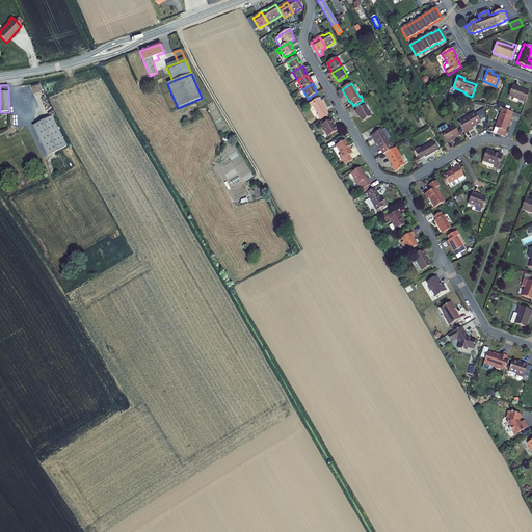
[(509,96),(526,102),(529,92),(512,86),(509,96)]
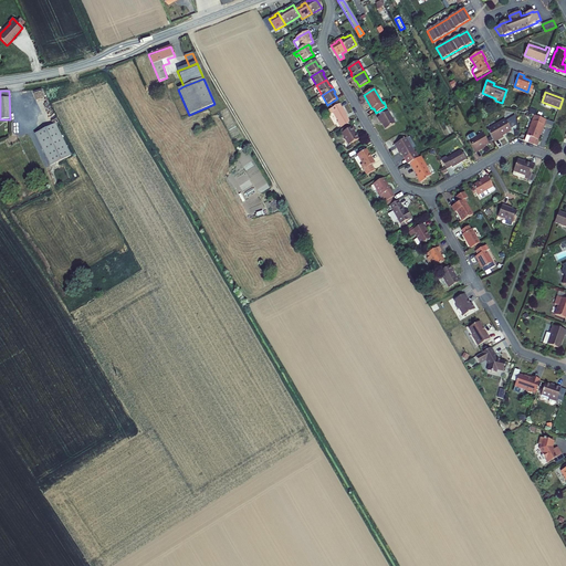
[(347,118),(345,116),(347,115),(343,107),(342,107),(339,104),(327,111),(329,115),(333,113),(338,122),(337,123),(341,128),(350,123),(347,118)]
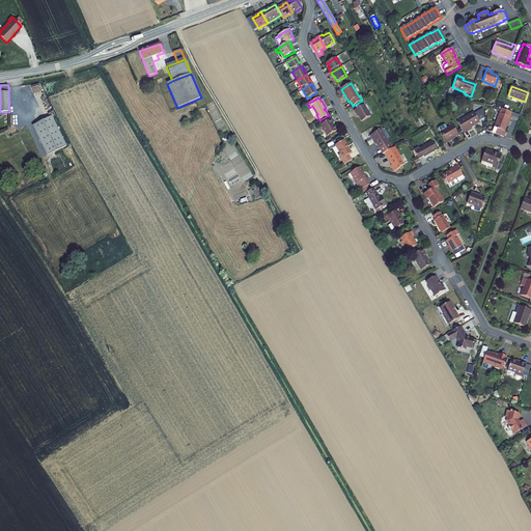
[(354,111),(357,115),(358,114),(362,121),(370,116),(364,105),(355,110),(354,111)]
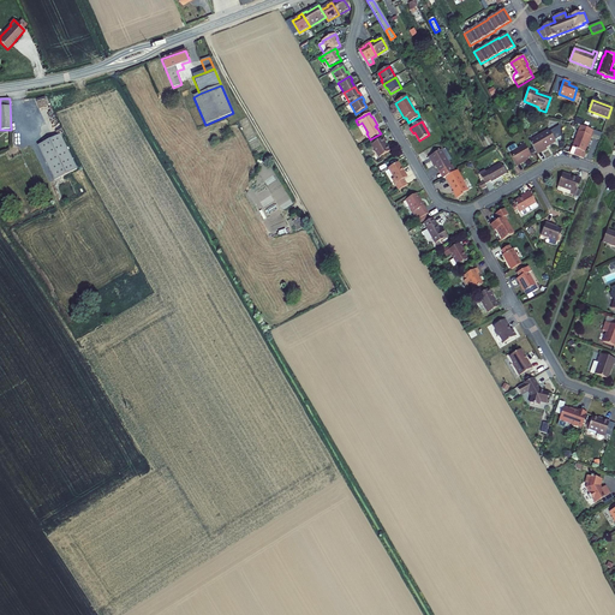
[(585,153),(589,141),(590,141),(593,131),(580,125),(569,154),(584,159),(586,153),(585,153)]
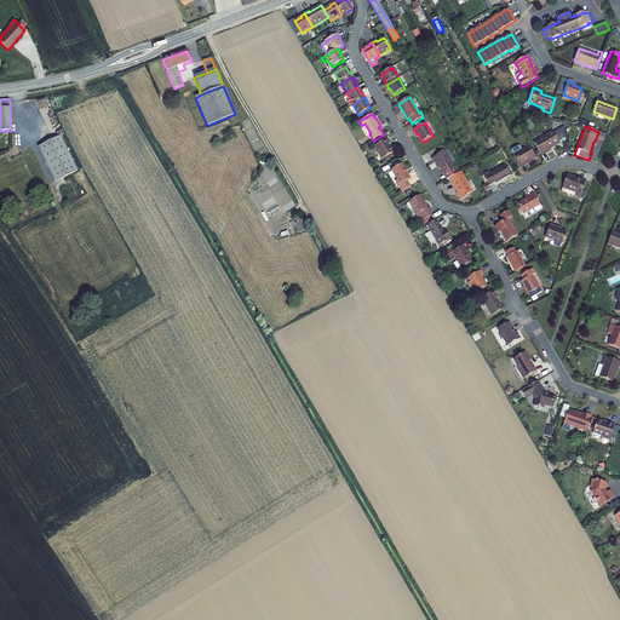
[(541,156),(545,154),(545,153),(550,149),(560,143),(554,132),(534,143),(541,156)]
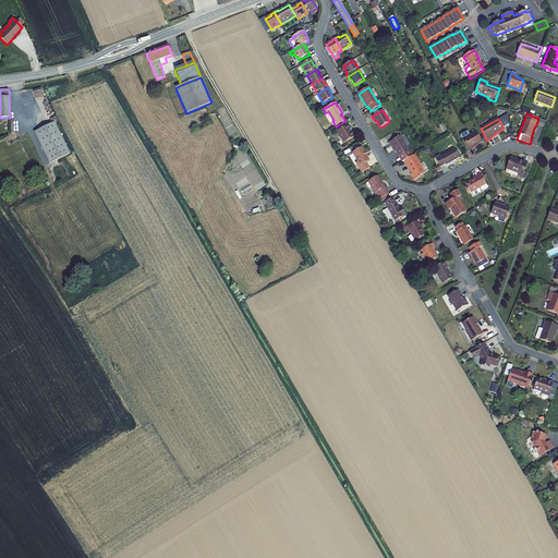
[(55,123),(35,133),(50,164),(70,154),(55,123)]
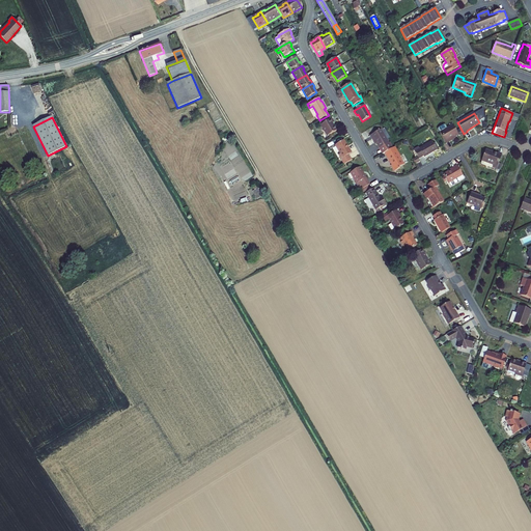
[(334,122),(332,119),(320,126),(328,137),(336,131),(332,123),(334,122)]
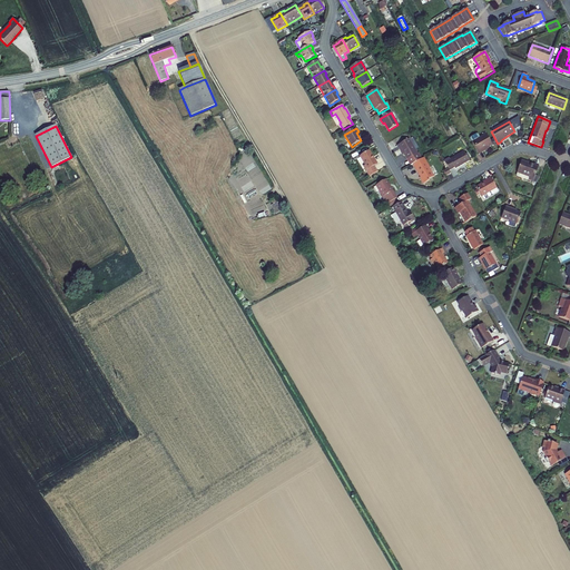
[(470,139),(479,155),(487,150),(485,149),(492,145),(485,135),(480,138),(478,135),(477,135),(471,138),(470,139)]
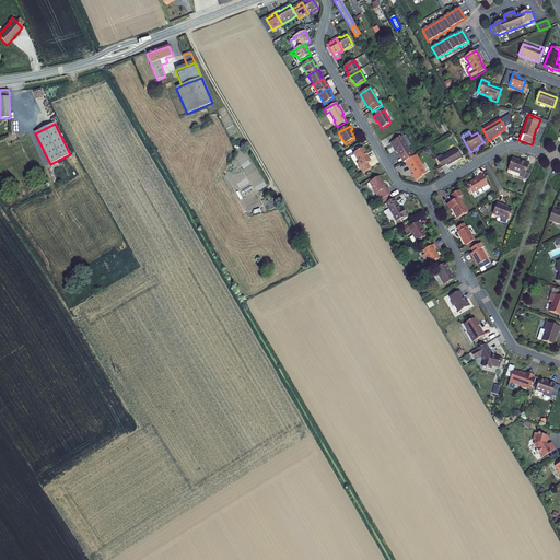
[(397,152),(400,158),(404,163),(406,162),(413,158),(401,137),(391,143),(393,148),(394,147),(397,152)]
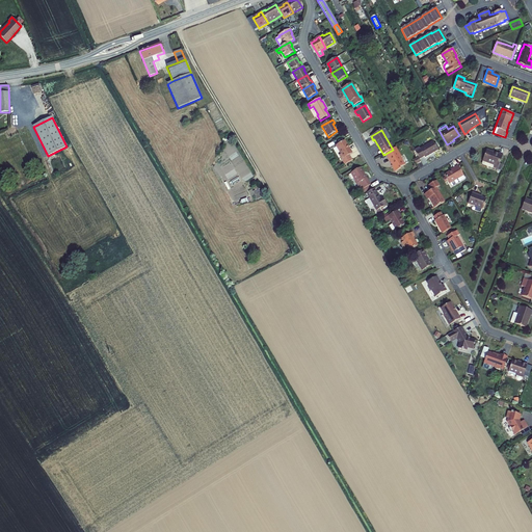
[(349,155),(352,154),(345,140),(336,145),(341,155),(339,156),(345,165),(352,160),(349,155)]
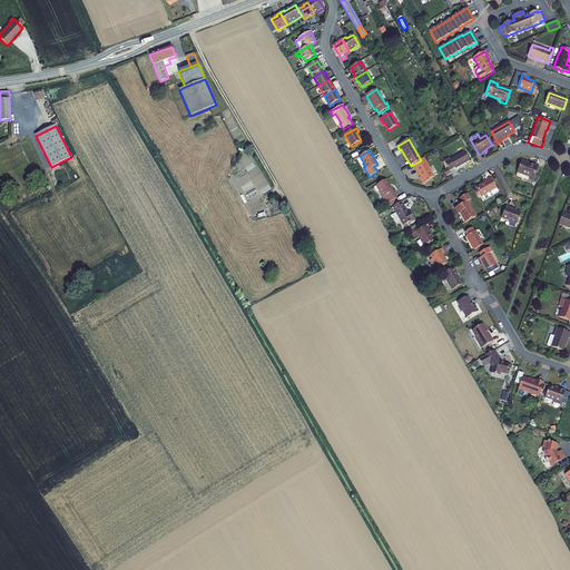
[(455,169),(469,161),(469,160),(463,151),(450,159),(449,158),(444,161),(449,169),(450,172),(454,168),(455,169)]
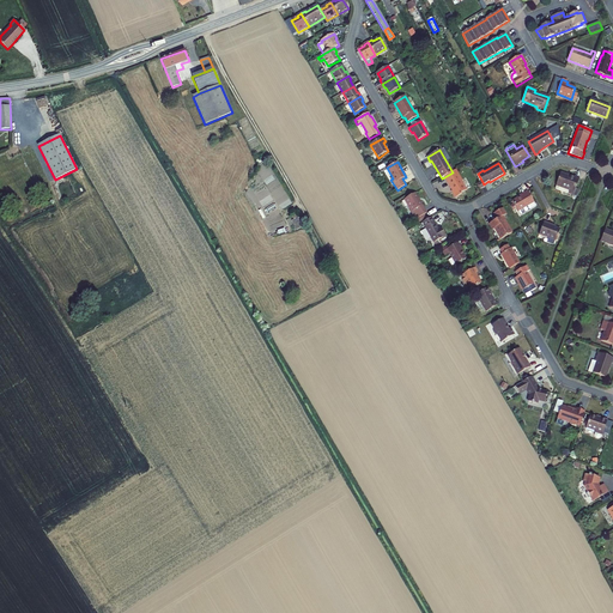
[(461,194),(467,190),(461,181),(462,181),(456,170),(453,173),(444,177),(453,192),(451,192),(455,198),(461,194)]
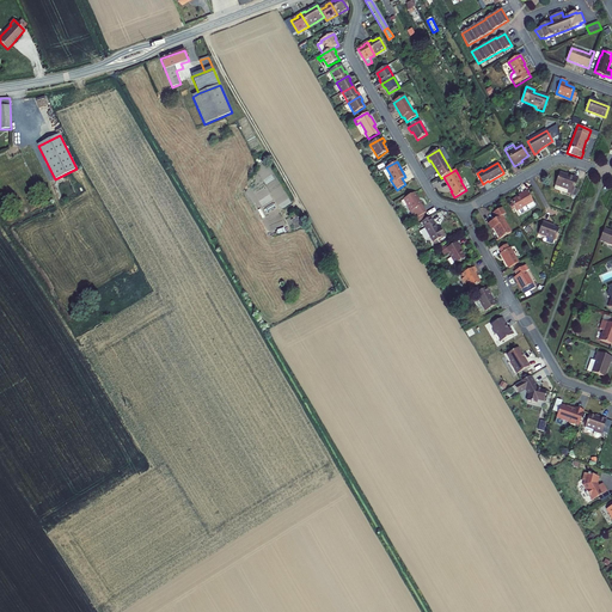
[(579,178),(574,177),(573,178),(560,173),(555,189),(555,190),(567,195),(567,194),(573,195),(575,189),(579,178)]
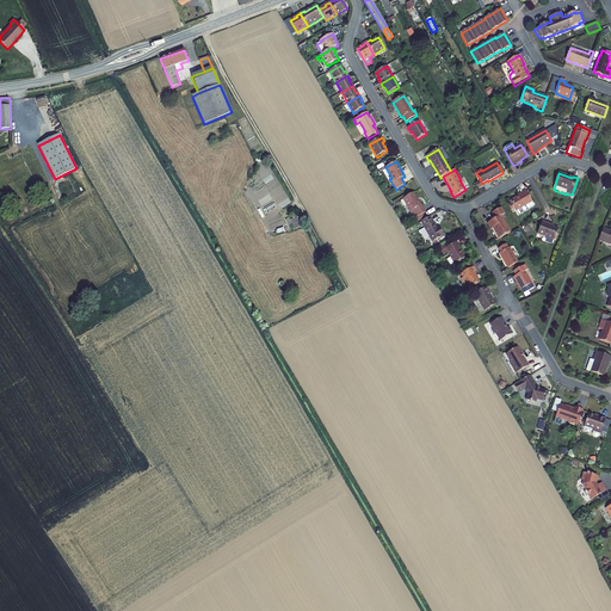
[(526,191),(517,196),(518,197),(511,201),(512,204),(508,207),(512,211),(516,209),(519,215),(525,211),(523,207),(532,202),(526,191)]
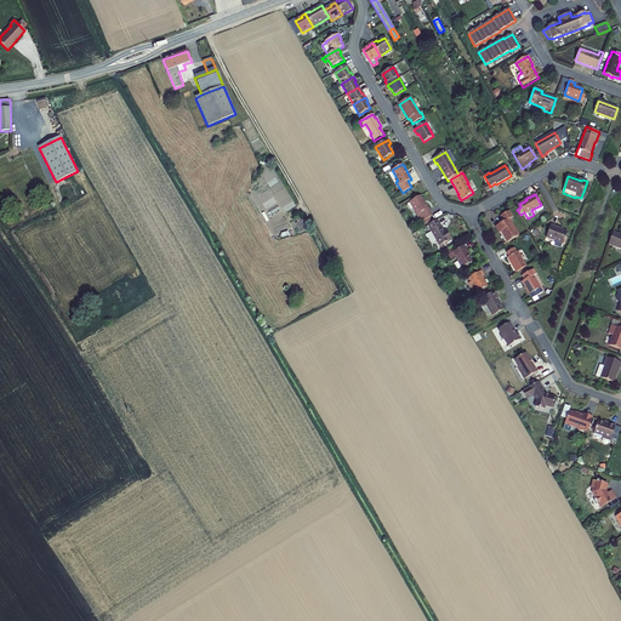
[(433,216),(428,209),(421,195),(410,203),(421,223),(433,216)]
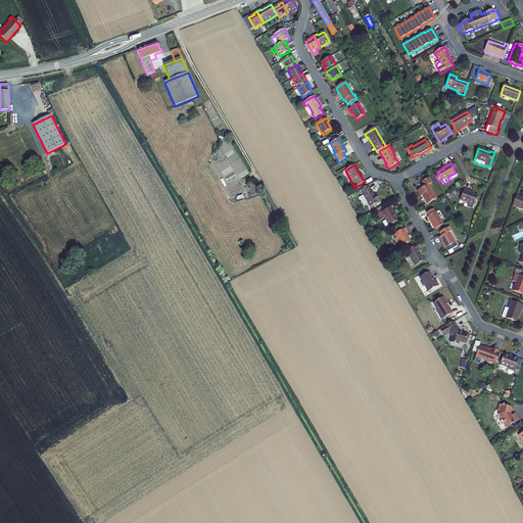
[(417,191),(420,196),(422,195),(427,204),(437,199),(429,185),(432,184),(429,178),(421,182),(424,187),(417,191)]
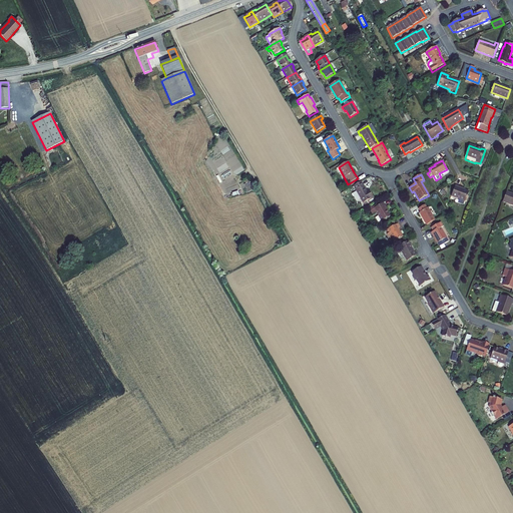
[(225,195),(239,188),(234,179),(220,185),(225,195)]
